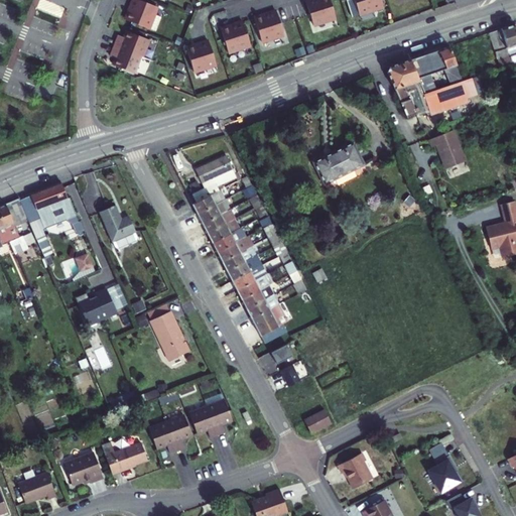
[(140,0),(133,0),(126,19),(148,28),(157,7),(140,0)]
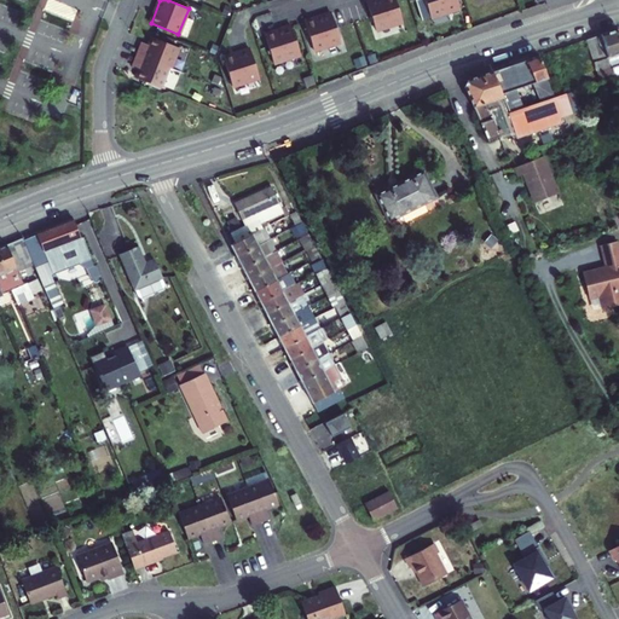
[(377,0),(366,4),(376,32),(403,23),(394,0),(377,0)]
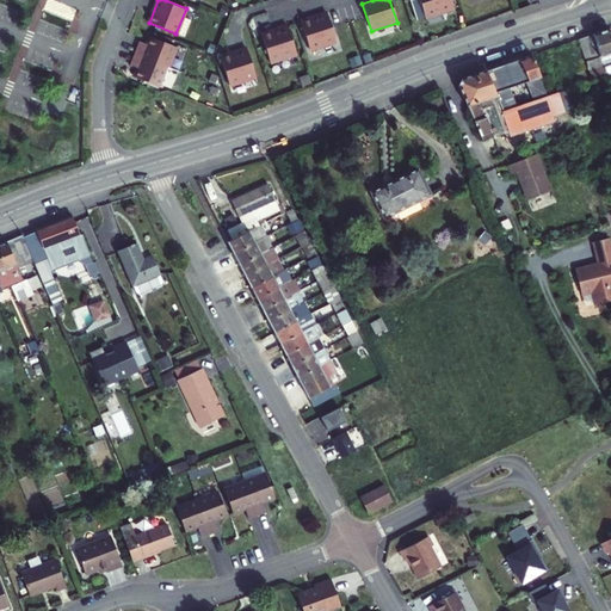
[(419,0),(425,19),(454,10),(450,0),(419,0)]
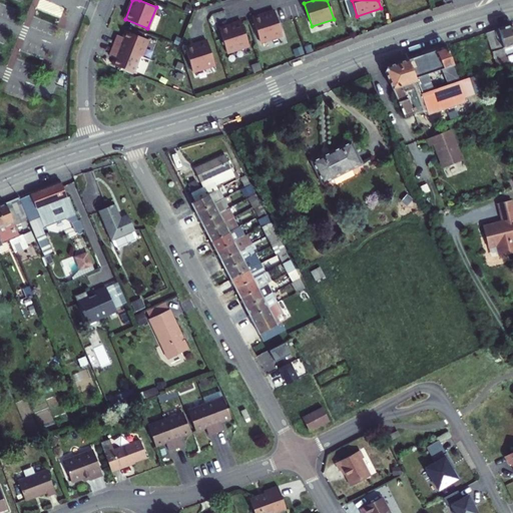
[(265,16),(252,20),(261,43),(283,36),(275,12),(265,16)]
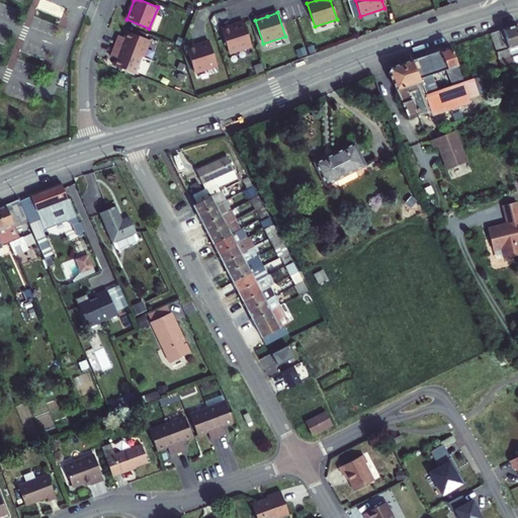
[(233,27),(222,30),(229,54),(251,47),(244,23),(233,27)]
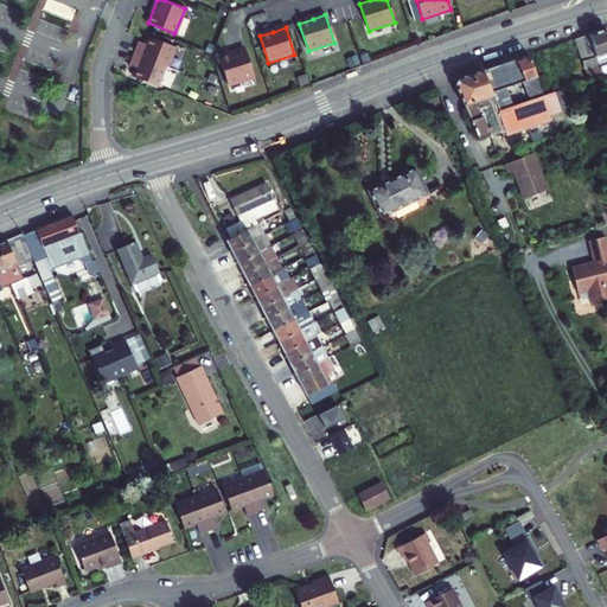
[(606,74),(606,34),(605,30),(590,34),(575,39),(589,81),(606,74)]
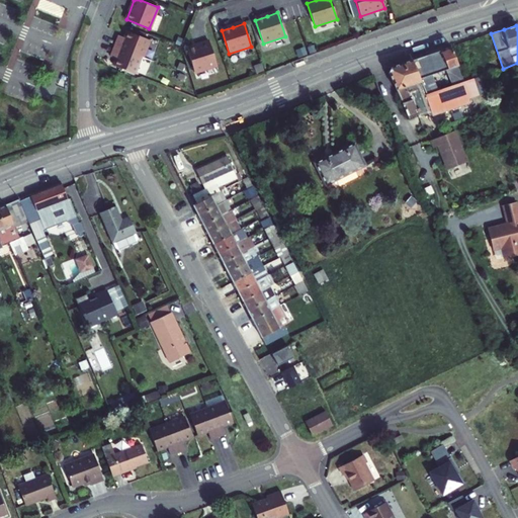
[(124,41),(118,39),(115,47),(144,58),(150,40),(127,31),(125,38),(124,41)]
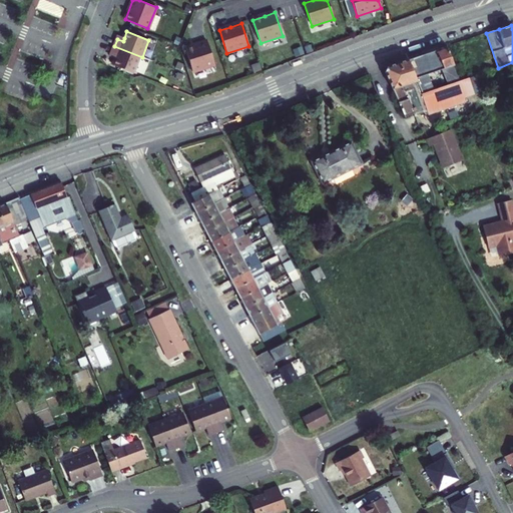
[(185,49),(192,72),(214,65),(207,42),(198,45),(185,49)]
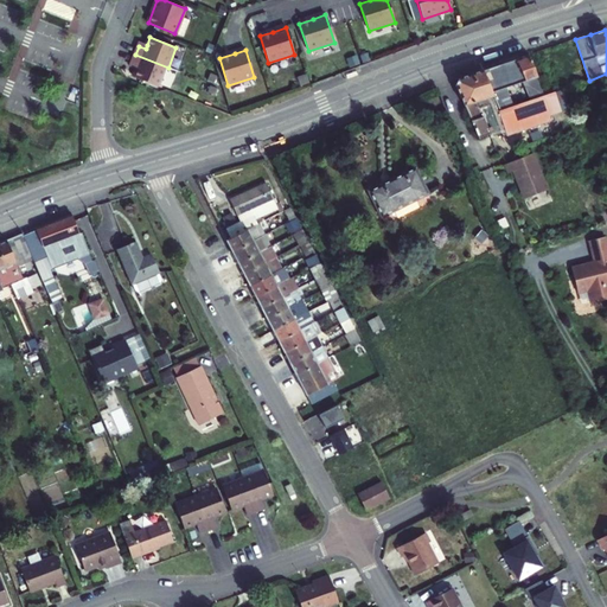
[(363,64),(371,61),(369,52),(360,56),(363,64)]
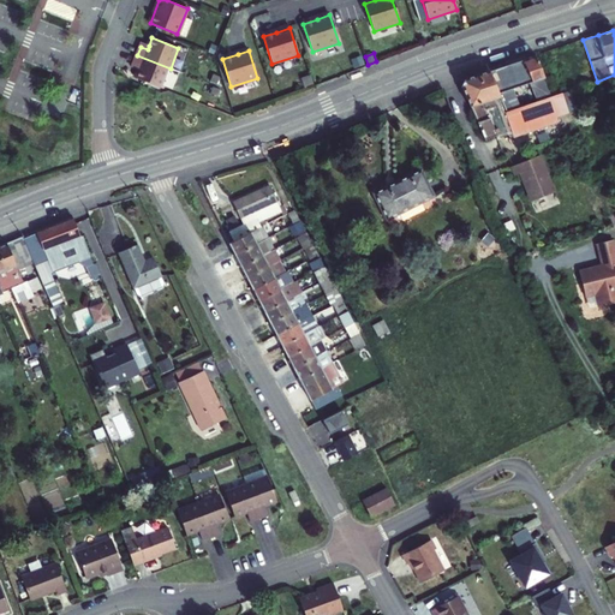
[(141,66),(139,71),(136,78),(162,88),(171,69),(137,55),(133,64),(141,66)]
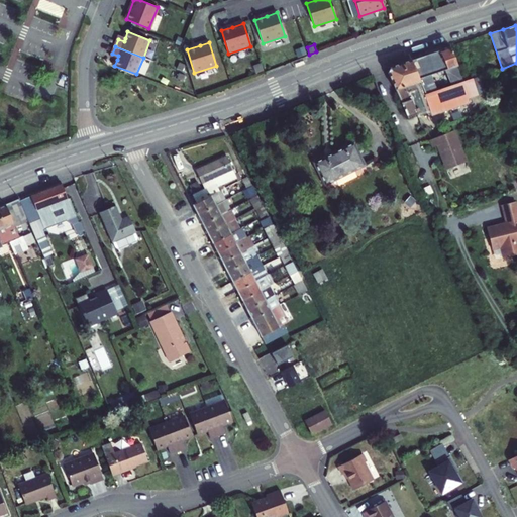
[(299,59),(307,56),(304,46),(295,49),(299,59)]
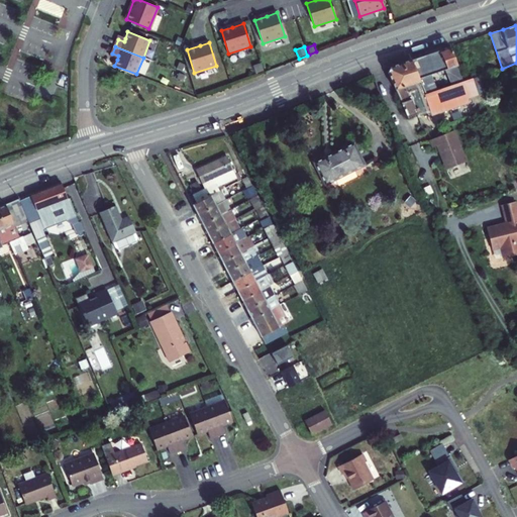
[(445,47),(439,50),(446,68),(453,85),(462,82),(463,81),(449,46),(445,47)]
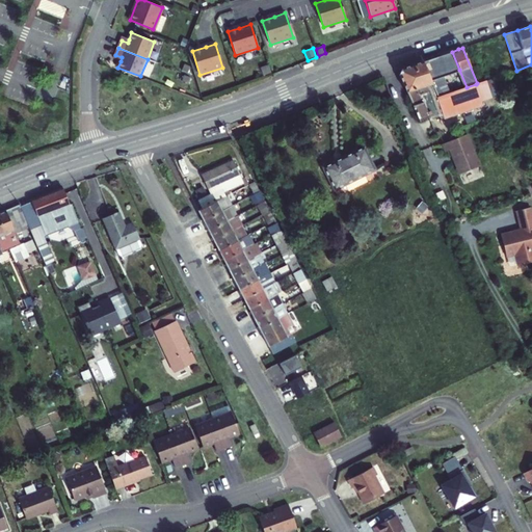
[(459,70),(452,52),(423,61),(436,97),(445,95),(439,77),(459,70)]
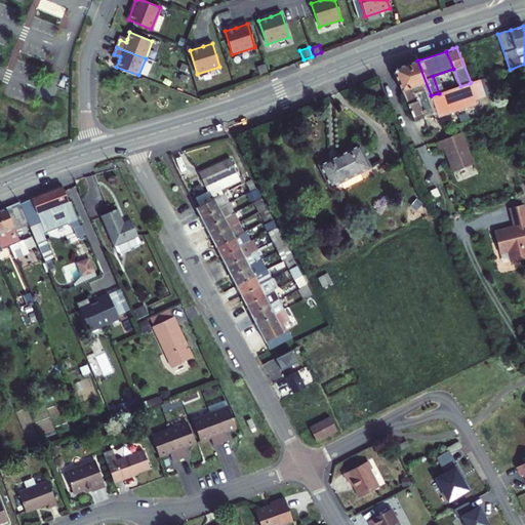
[(436,111),(431,95),(417,61),(402,66),(396,68),(394,74),(414,119),(436,111)]
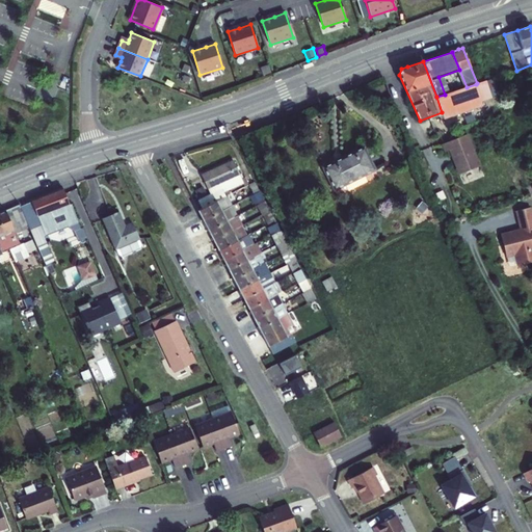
[(263,76),(271,73),(269,64),(261,68),(263,76)]
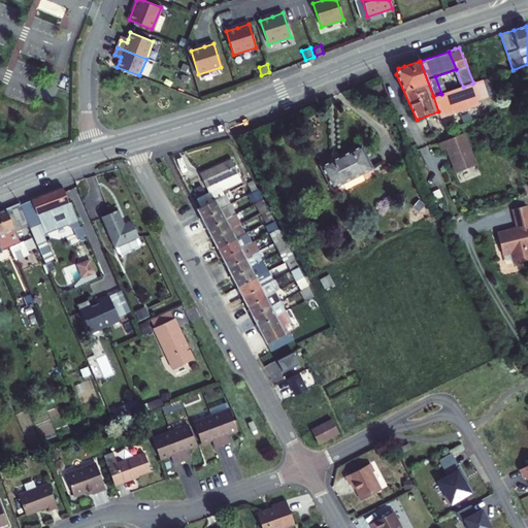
[(190,76),(183,74),(180,80),(188,83),(190,76)]
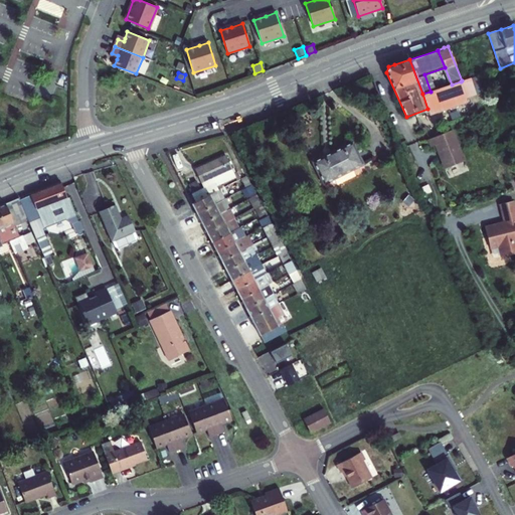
[(462,80),(461,81),(466,98),(483,92),(478,75),(462,80)]
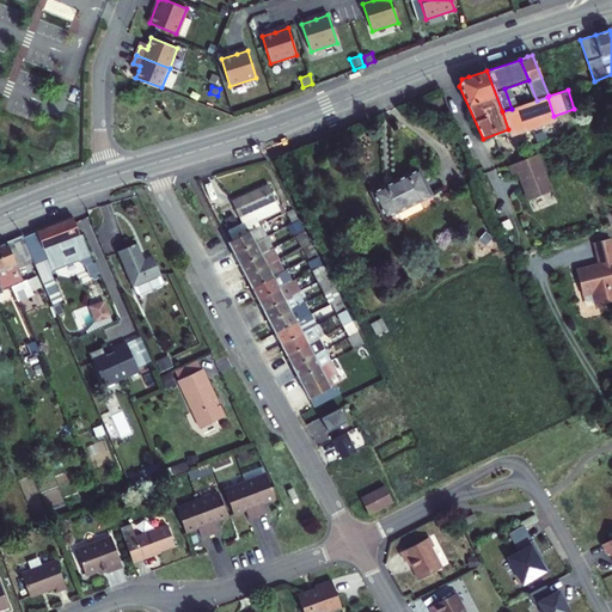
[(512,109),(502,111),(508,129),(510,136),(534,128),(536,130),(544,128),(544,126),(556,121),(554,116),(548,97),(537,101),(512,109)]
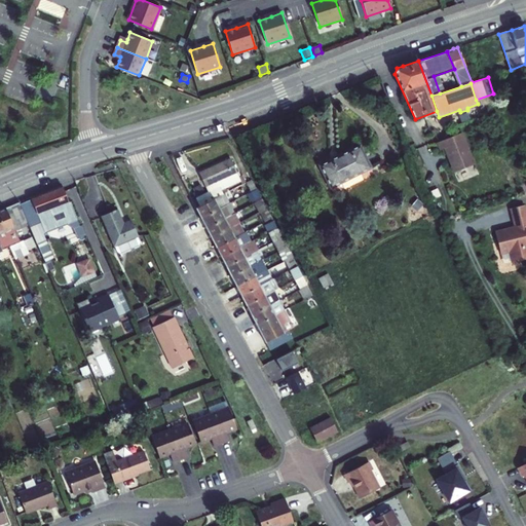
[(461,133),(438,143),(441,150),(445,148),(454,173),(474,164),(461,133)]
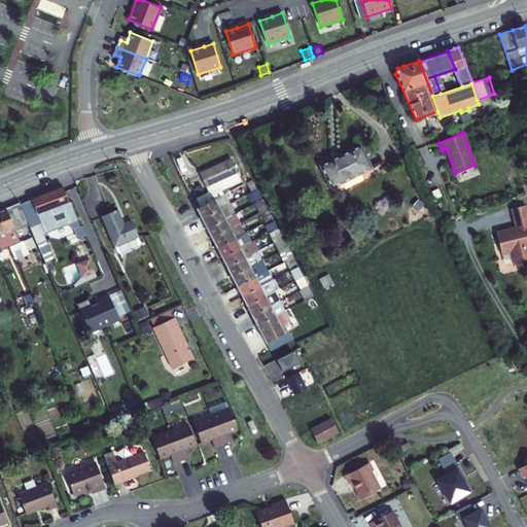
[(371,168),(360,145),(320,166),(331,187),(371,168)]
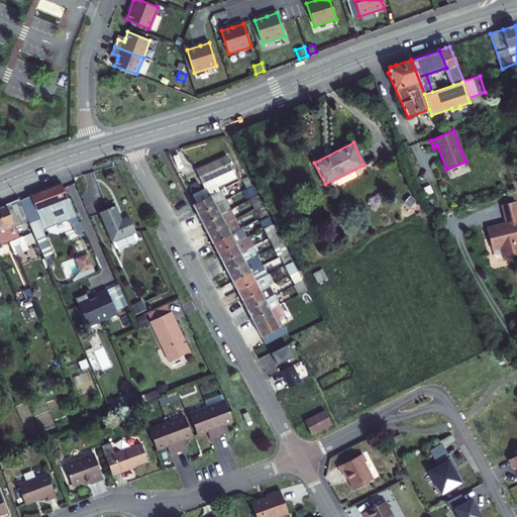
[(222,186),(237,178),(234,174),(226,157),(196,171),(205,189),(193,195),(197,202),(211,195),(219,191),(217,188),(222,186)]
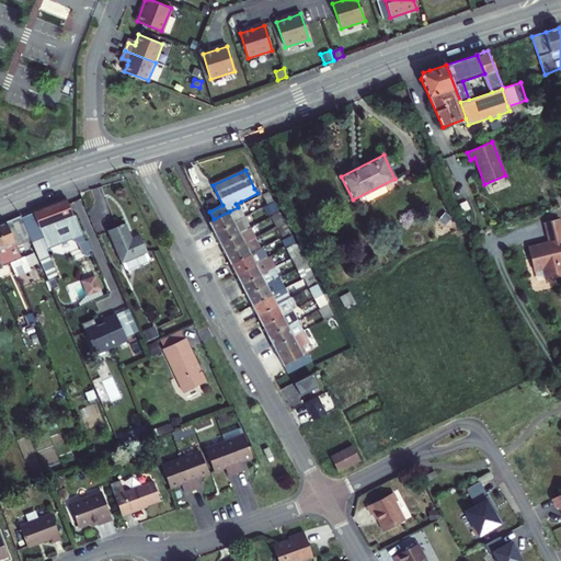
[(274,202),(268,192),(263,195),(267,205),(268,205),(274,202)]
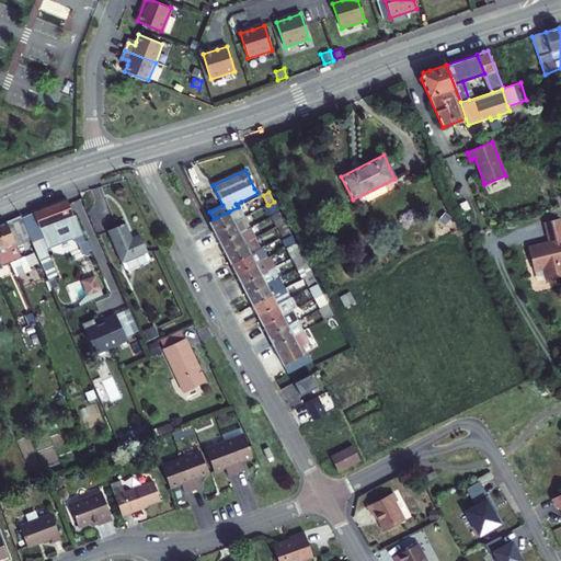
[(210,209),(218,205),(214,197),(206,202),(210,209)]
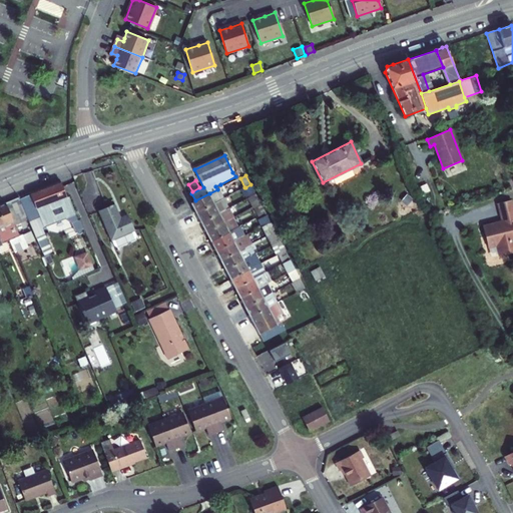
[(60,181),(30,193),(36,209),(66,197),(63,188),(60,181)]
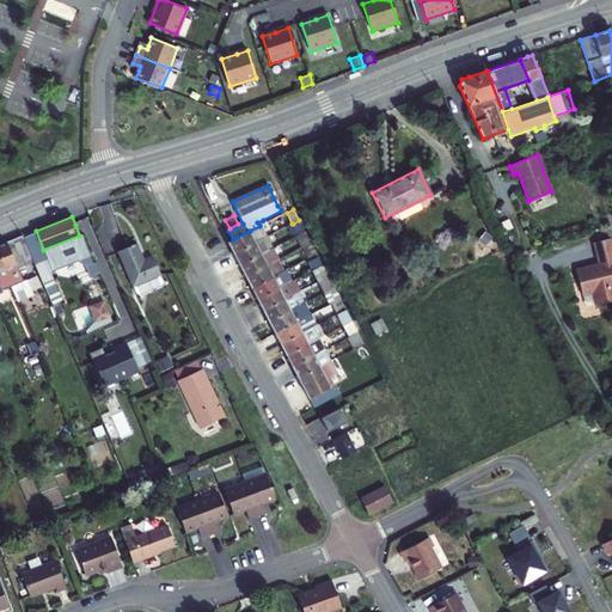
[(305,232),(299,220),(293,224),(288,226),(292,234),(293,233),(294,237),(295,236),(305,232)]
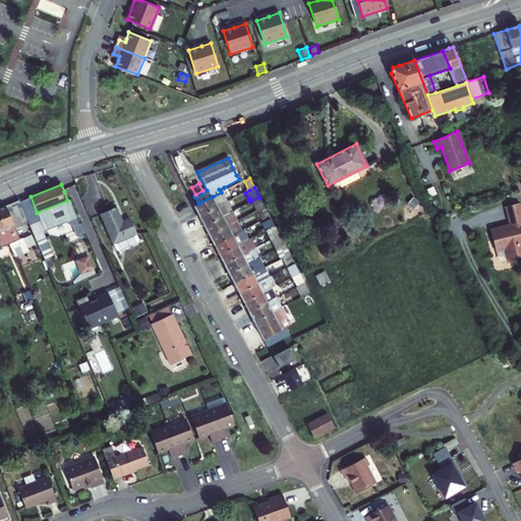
[(427,198),(437,194),(433,187),(424,191),(427,198)]
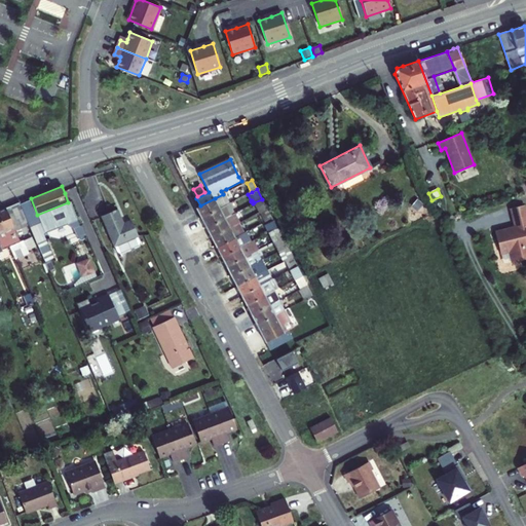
[(223,194),(215,198),(220,209),(229,203),(224,194),(223,194)]
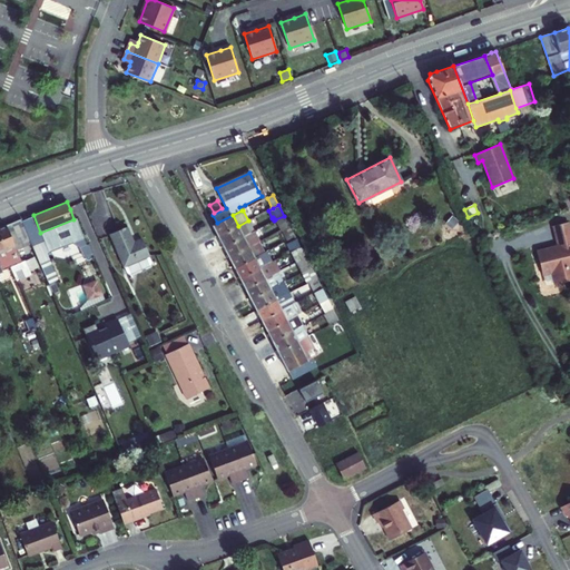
[(33,215),(21,219),(31,244),(32,246),(43,242),(40,233),(33,215)]
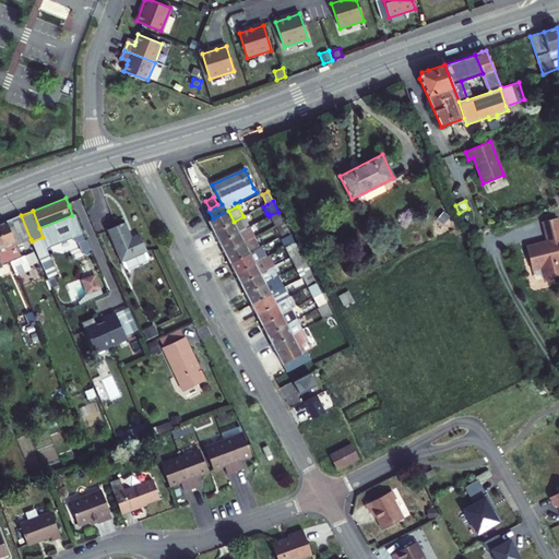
[(214,232),(234,222),(228,211),(213,218),(209,222),(211,226),(214,232)]
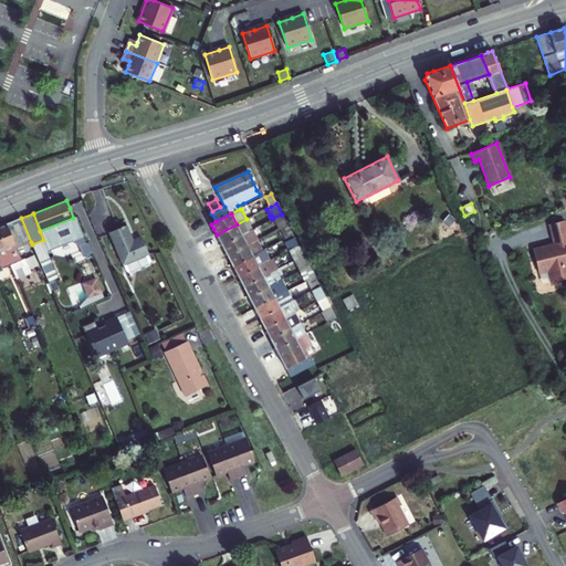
[(279,229),(280,229),(287,224),(282,215),(273,218),(279,229)]
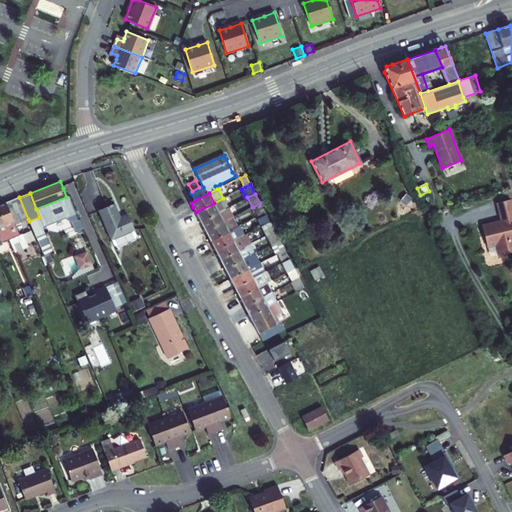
[(406,206),(412,199),(406,194),(400,201),(406,206)]
